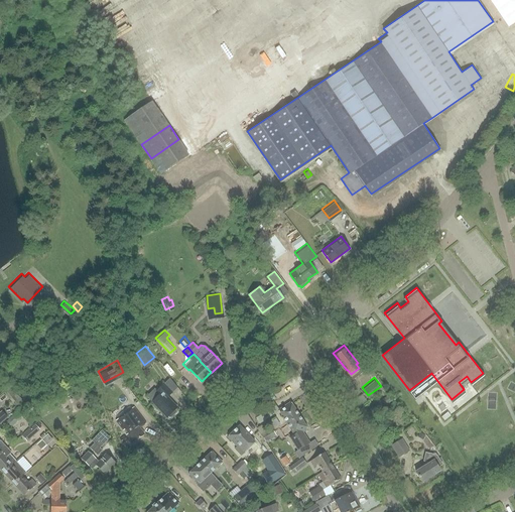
[(176,406),(169,399),(166,396),(170,392),(169,391),(171,389),(163,380),(155,387),(153,385),(145,393),(149,396),(148,397),(166,415),(167,414),(168,416),(170,416),(175,410),(175,409),(174,407),(176,406)]
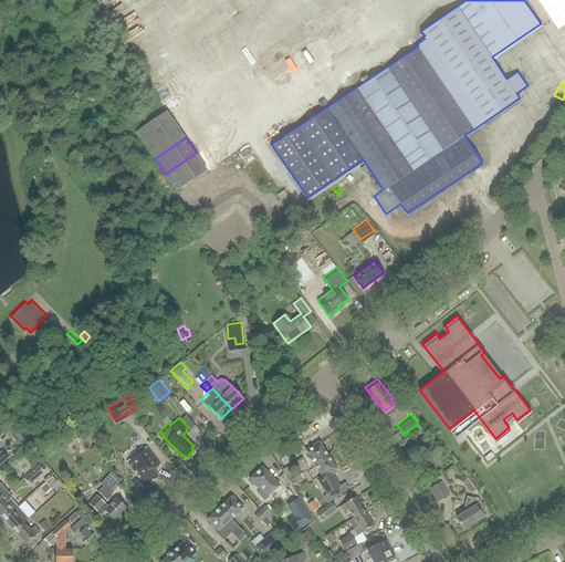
[(429,437),(425,430),(418,435),(421,441),(429,437)]
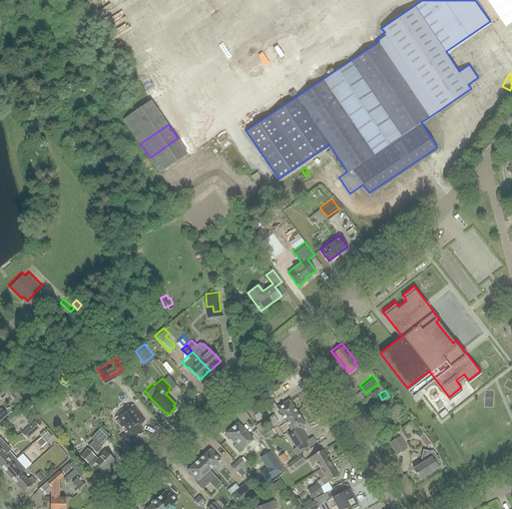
[(64,395),(61,391),(55,394),(58,399),(64,395)]
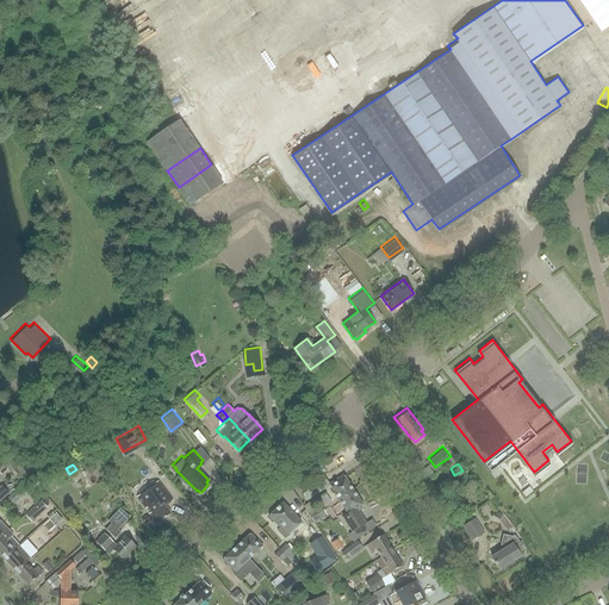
[(19,467),(14,471),(19,476),(25,473),(19,467)]
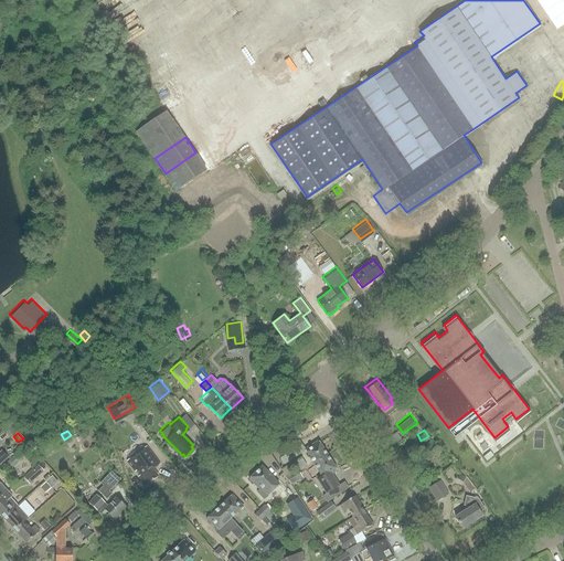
[(314,461),(327,452),(318,437),(304,446),(314,461)]
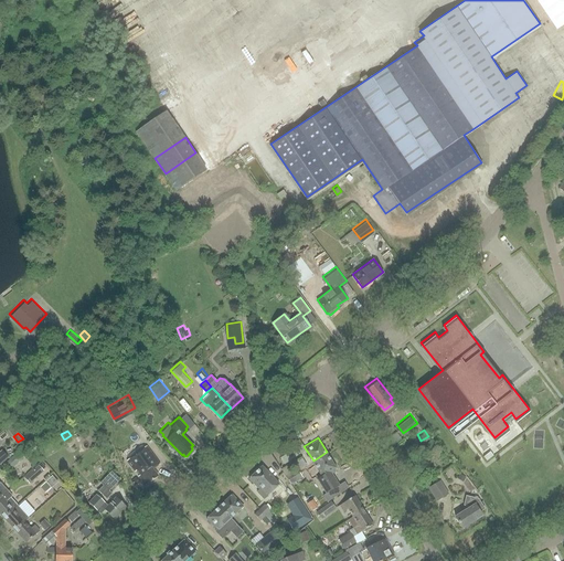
[(152,467),(160,462),(145,443),(126,458),(134,468),(136,467),(139,473),(137,474),(145,483),(157,473),(152,467)]
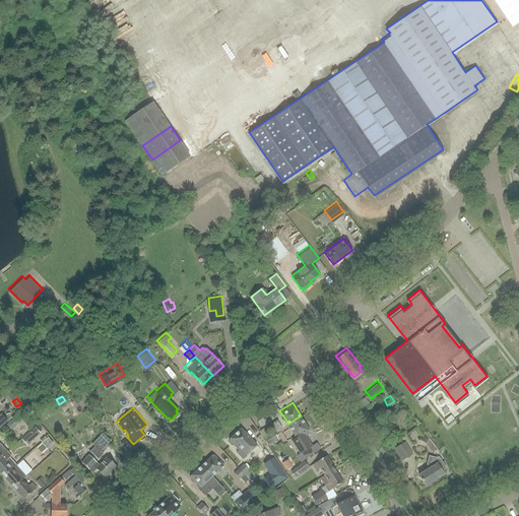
[(445,416),(444,416),(447,421),(448,420),(453,415),(450,411),(445,416)]
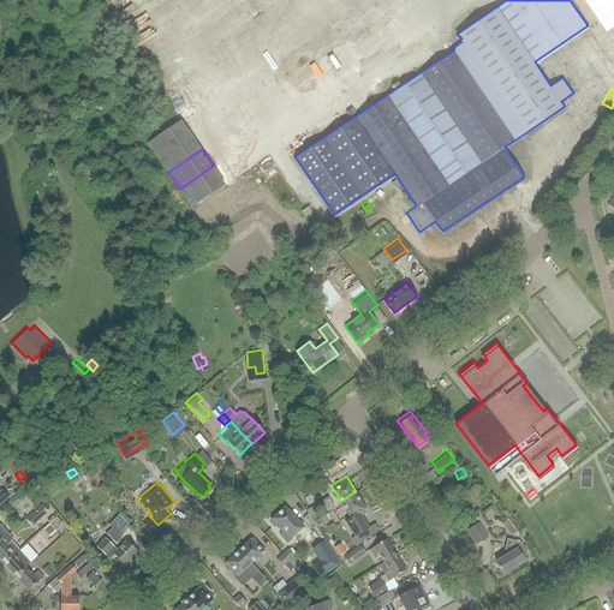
[(12,504),(23,494),(17,488),(6,497),(12,504)]
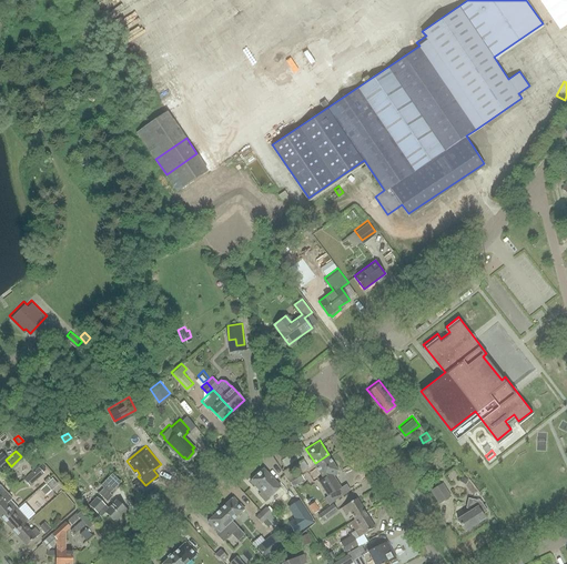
[(32,451),(27,455),(33,463),(39,457),(32,451)]
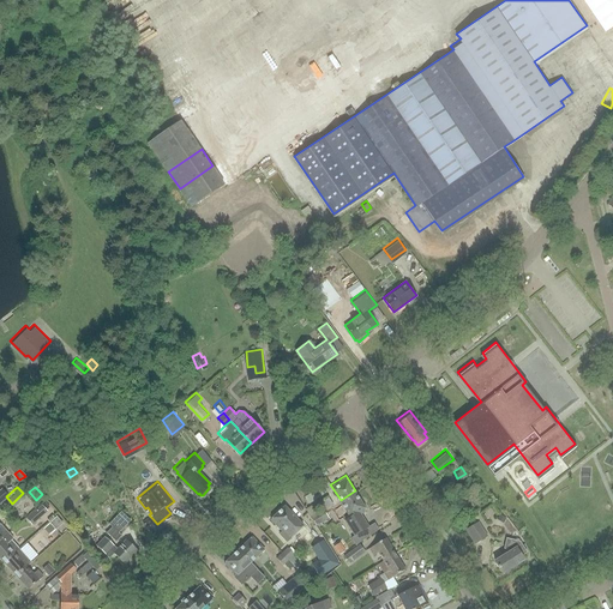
[(359,511),(366,506),(355,490),(341,500),(350,516),(346,519),(355,534),(368,525),(364,517),(359,511)]
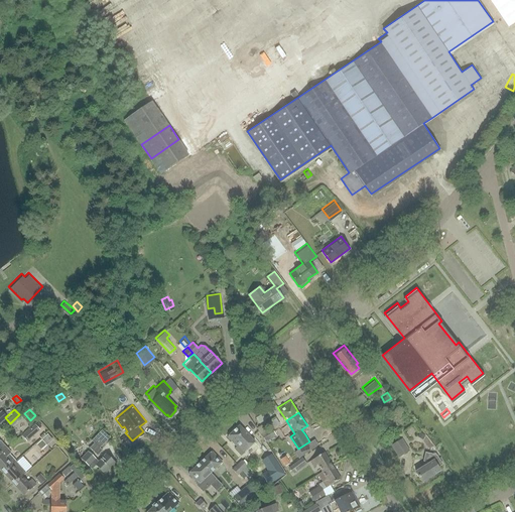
[(265,438),(270,435),(266,429),(271,425),(273,428),(272,425),(279,421),(275,413),(256,424),(265,438)]
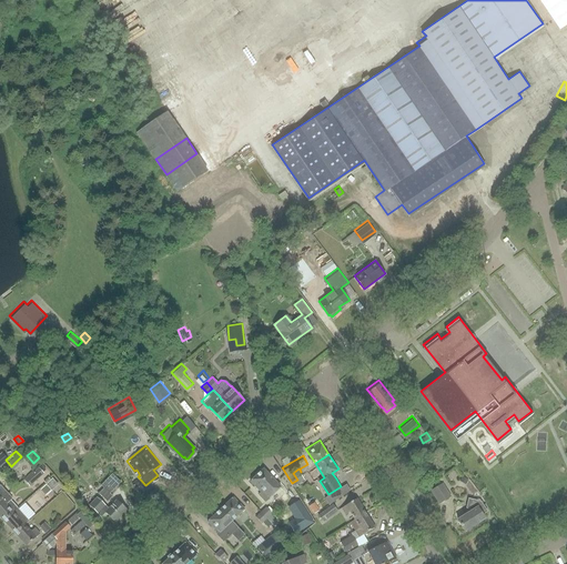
[(44,465),(41,461),(23,476),(29,482),(43,470),(42,469),(44,465)]
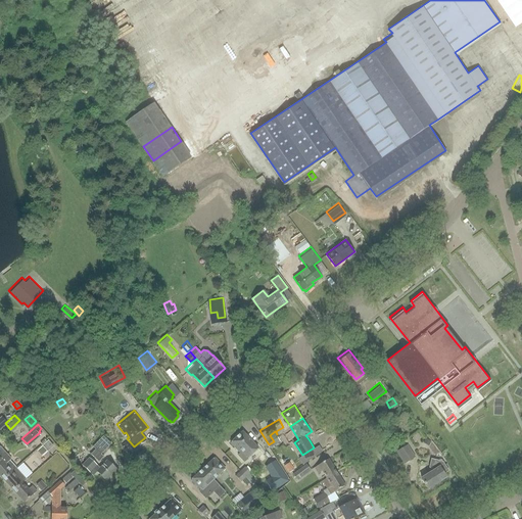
[(240,450),(252,438),(242,428),(230,439),(240,450)]
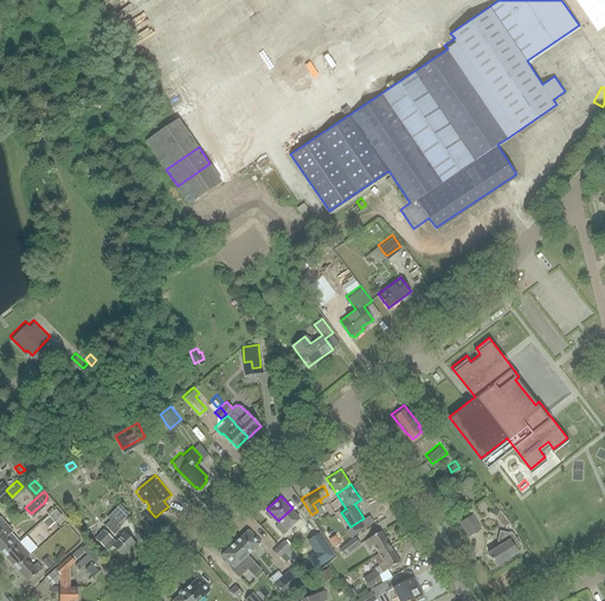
[(323,506),(321,503),(319,499),(313,504),(317,511),(323,506)]
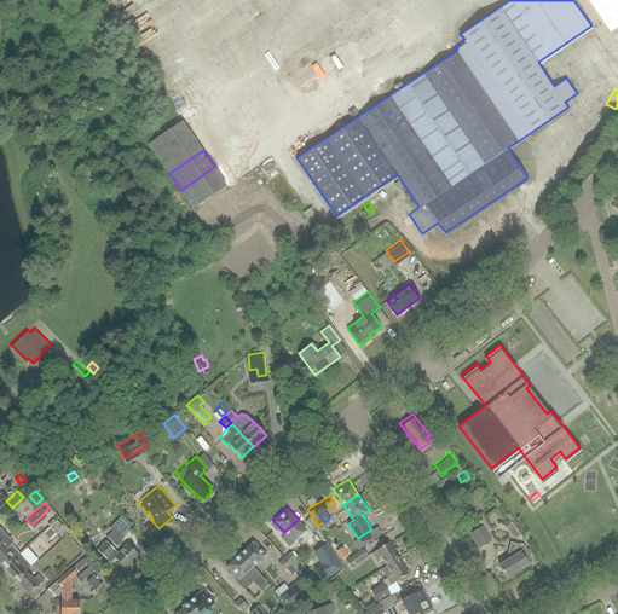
[(131,521),(121,511),(109,523),(113,527),(107,533),(116,542),(122,536),(119,533),(131,521)]
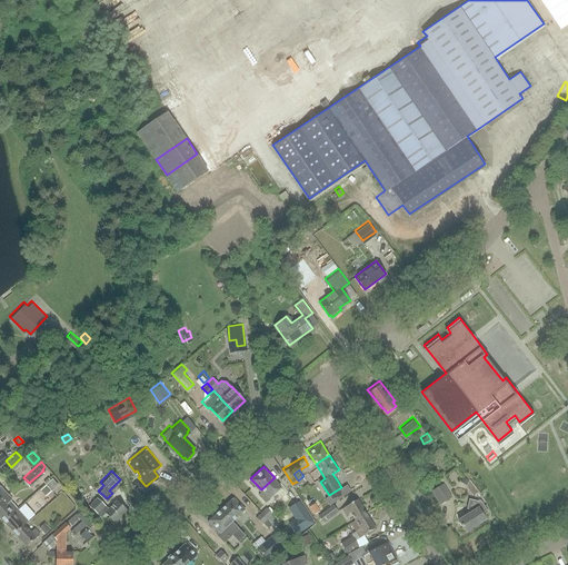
[(57,481),(52,475),(41,485),(46,491),(57,481)]
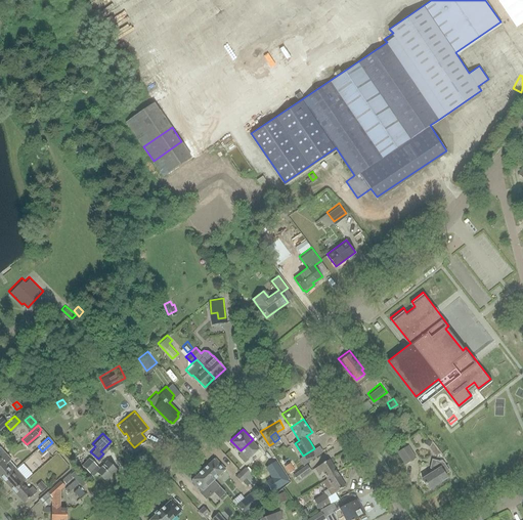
[(407,441),(396,448),(404,461),(416,453),(407,441)]
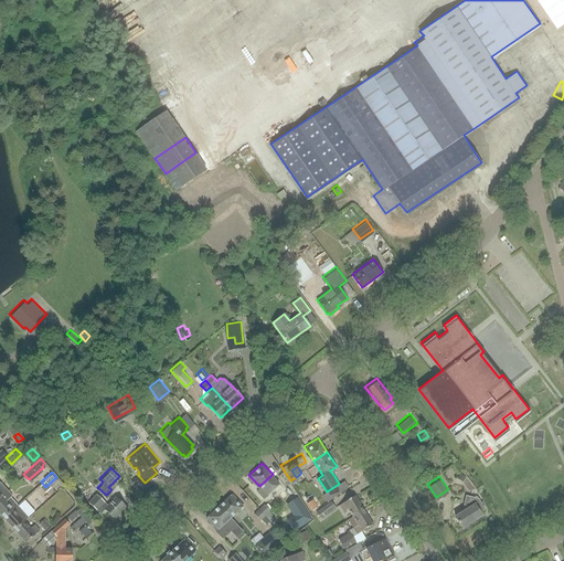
[(0,495),(9,488),(0,478),(0,495)]
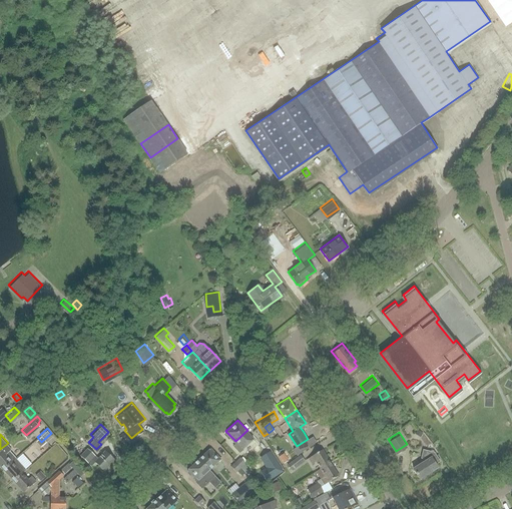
[(8,443),(0,449),(0,465),(2,468),(11,461),(16,456),(8,448),(10,446),(8,443)]
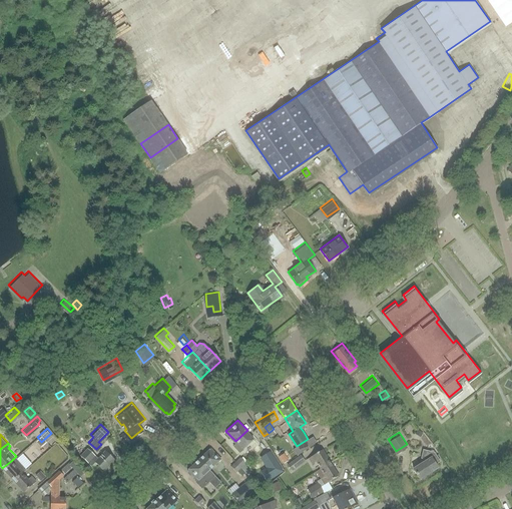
[(94,459),(103,467),(114,456),(105,447),(97,455),(87,445),(80,453),(91,463),(94,459)]
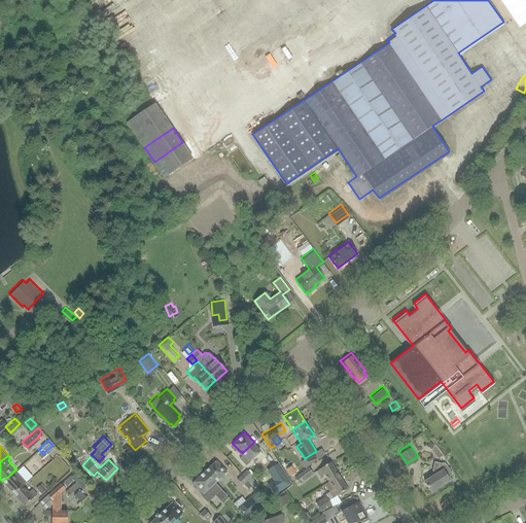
[(204,468),(214,480),(225,468),(215,458),(204,468)]
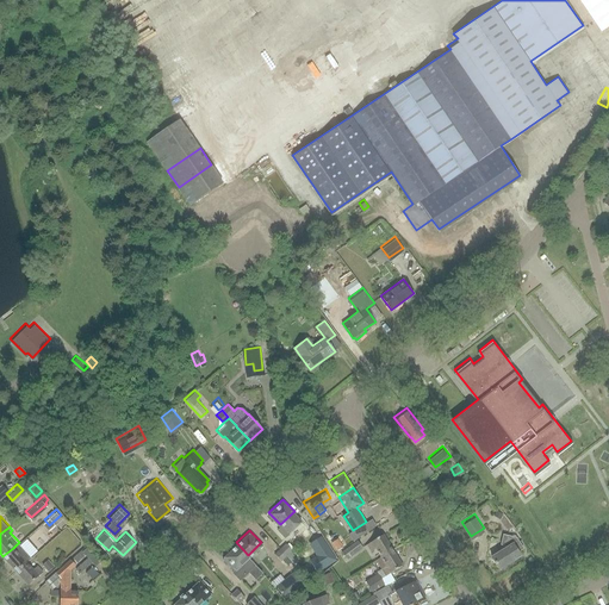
[(374,544),(380,553),(391,546),(381,530),(366,541),(365,540),(370,548),(374,544)]
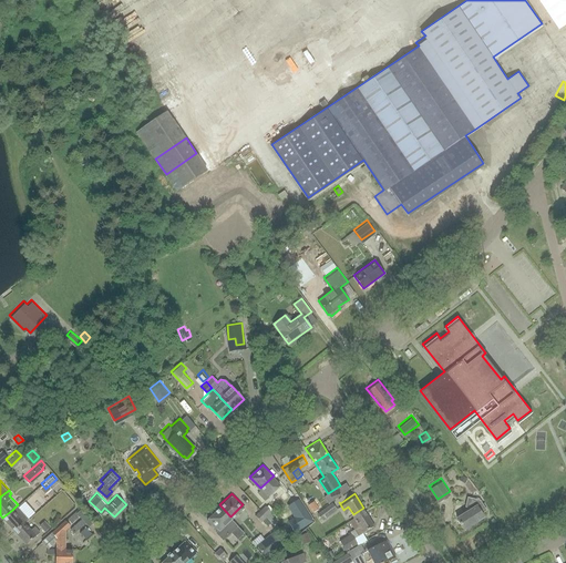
[(471,522),(483,514),(480,510),(485,507),(480,497),(466,494),(464,503),(470,504),(471,505),(456,515),(463,526),(465,526),(471,524),(471,522)]
